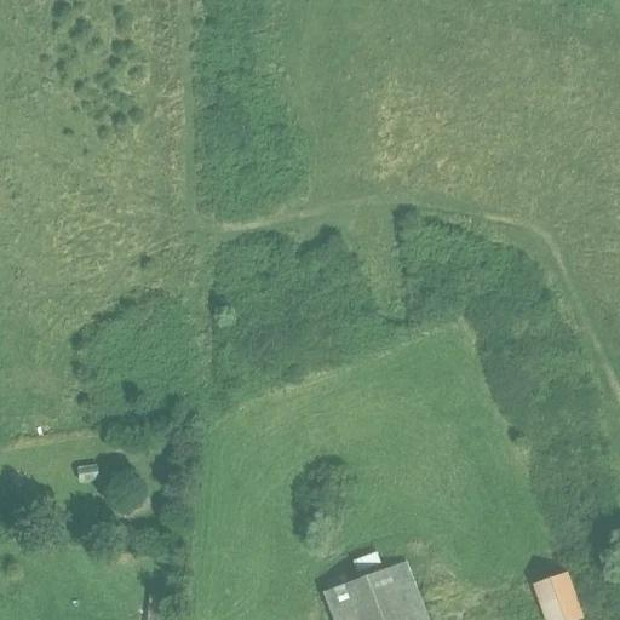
[(95,466),(78,469),(79,483),(97,481),(95,466)]
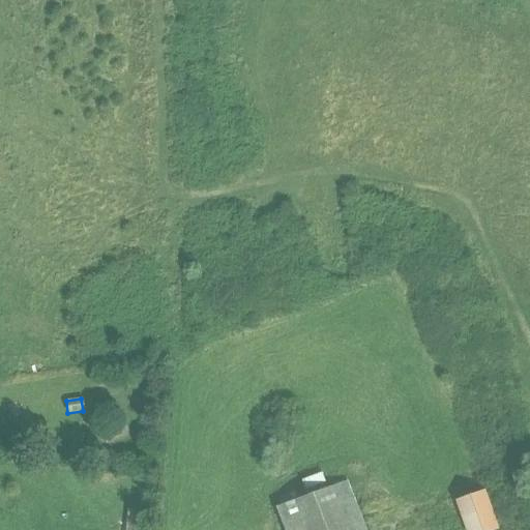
[(321,473),(302,480),(305,491),(325,482),(324,479),(321,473)]
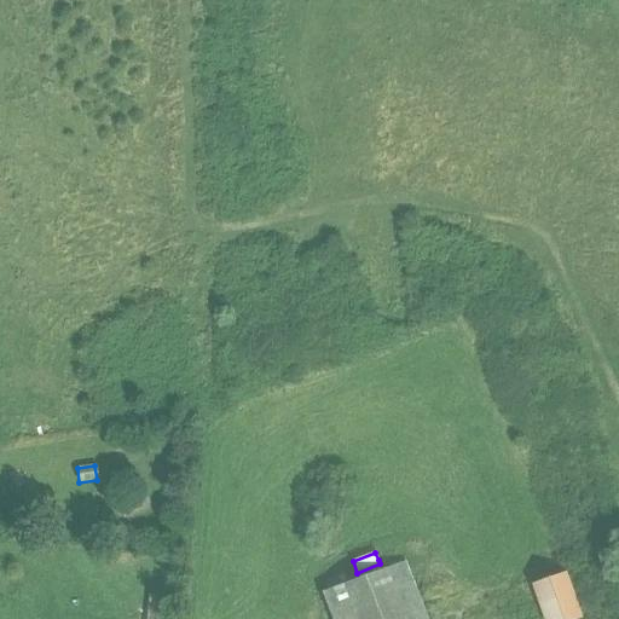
[(426,618),(404,561),(323,591),(334,618),(426,618)]
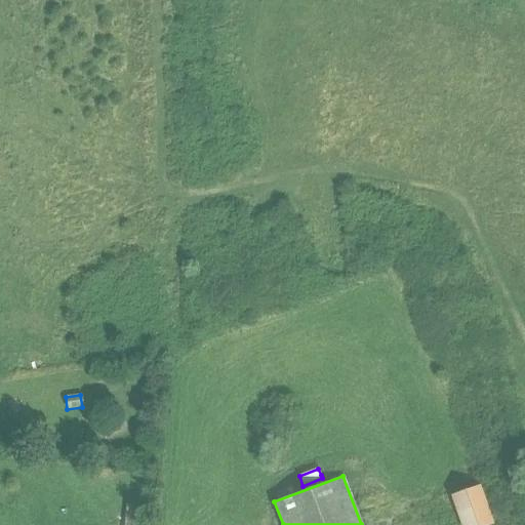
[(481,487),(452,497),(461,524),(487,524),(493,523),(481,487)]
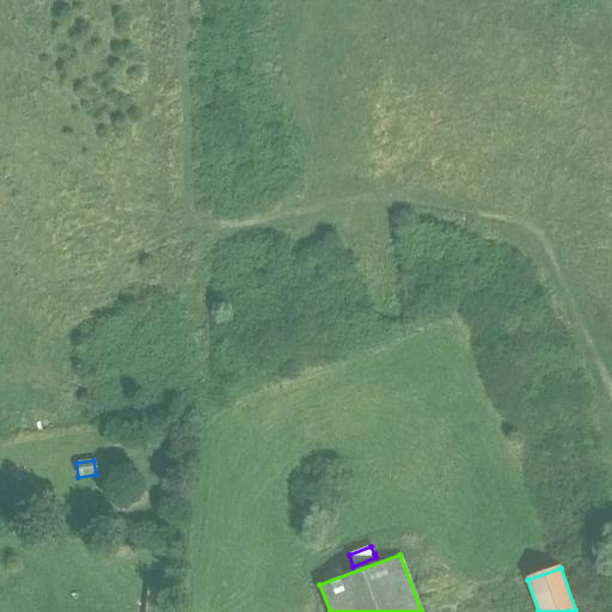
[(161,611),(165,585),(148,582),(145,611),(161,611)]
